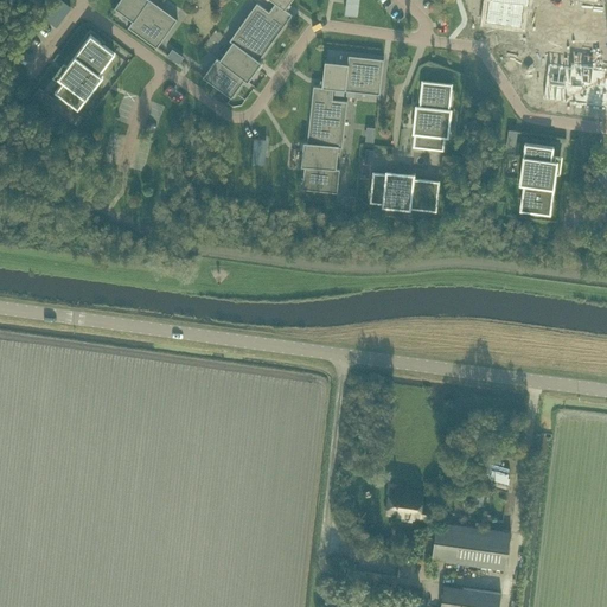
[(62,0),(61,0),(48,19),(57,26),(70,7),(71,6),(62,0)]
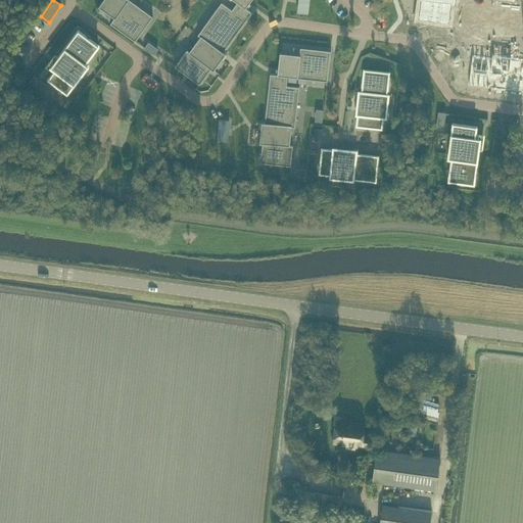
[(102,0),(99,5),(99,6),(114,17),(110,22),(135,41),(136,40),(153,16),(131,0),(102,0)]
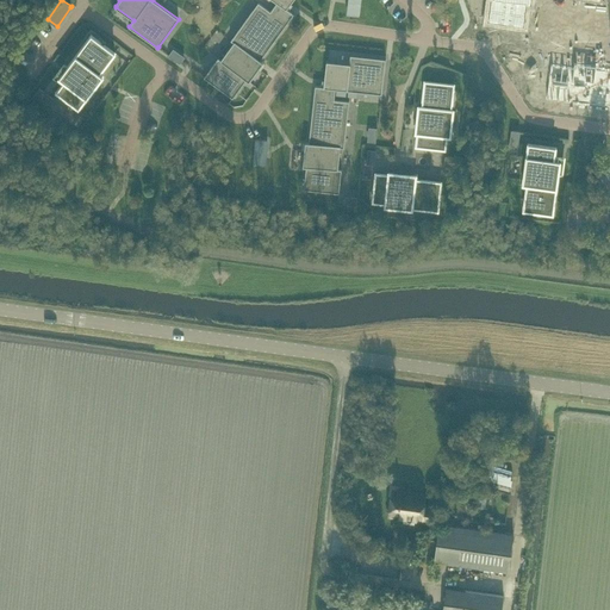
[(205,75),(204,78),(217,86),(221,89),(232,98),(247,80),(249,82),(259,69),(259,68),(263,62),(261,60),(262,57),(294,13),(288,10),(287,8),(291,4),(293,0),(273,0),(277,2),(271,11),(259,2),(231,41),(234,42),(221,60),(218,57),(205,75)]
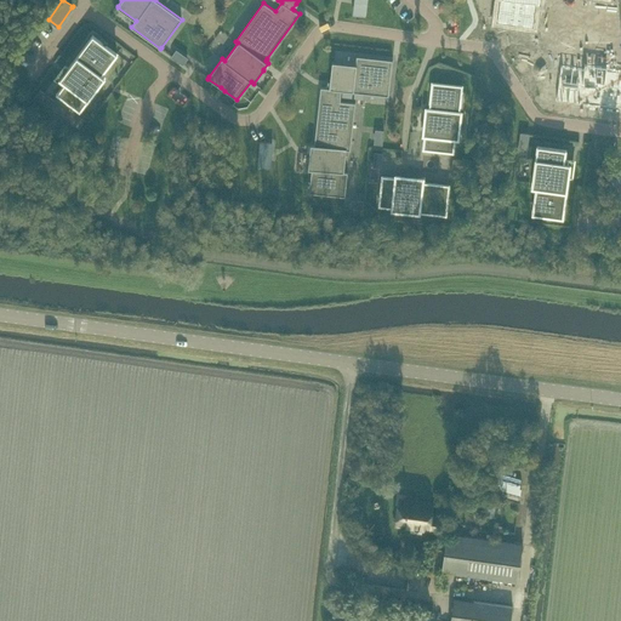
[(354,0),(354,4),(353,15),(365,16),(366,0),(354,0)]
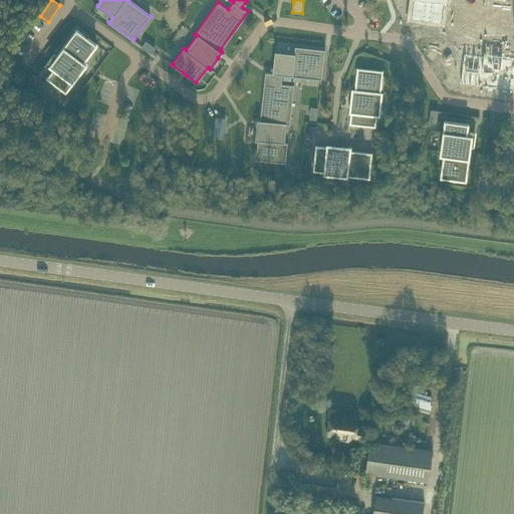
[(414,0),(414,1),(412,18),(441,22),(444,3),(447,4),(447,0),(414,0)]
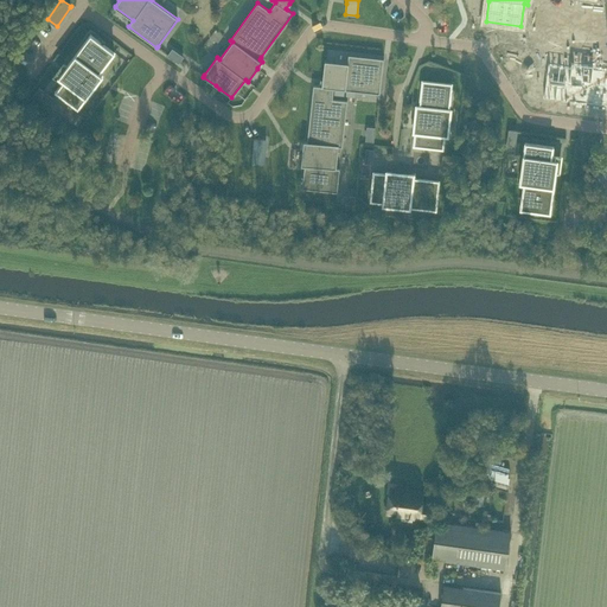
[(78,107),(102,75),(98,72),(114,52),(91,34),(66,66),(72,70),(57,90),(78,107)]
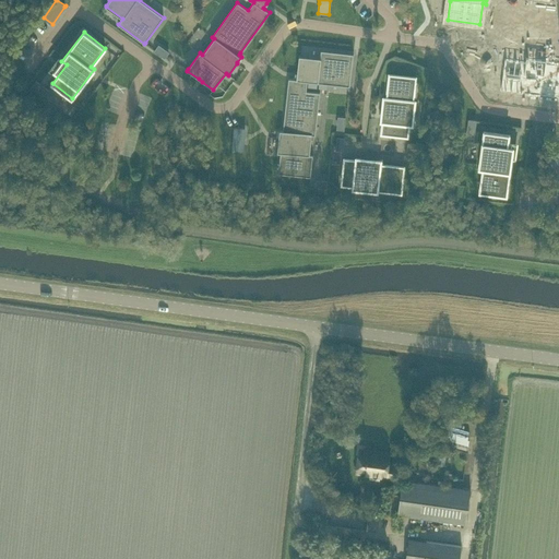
[(278,138),(277,152),(281,153),(278,174),(311,177),(313,155),(310,155),(312,134),(316,135),(320,93),(307,91),(307,82),(349,86),(354,54),(321,50),(320,58),(300,56),(299,56),(297,73),(297,78),(297,80),(295,79),(288,79),(283,130),(280,130),(278,138)]
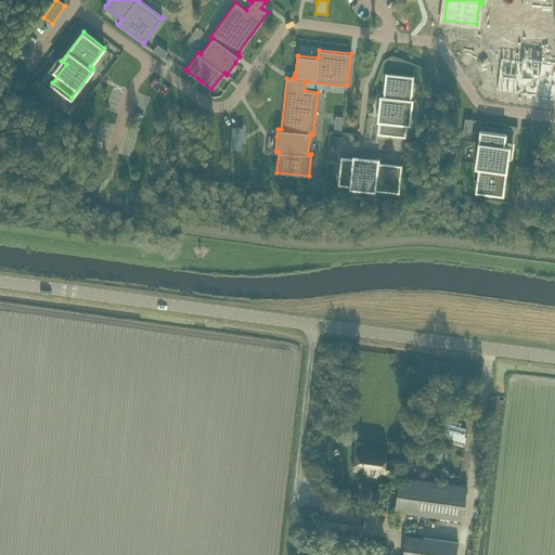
[(501,57),(497,90),(519,92),(519,91),(537,93),(537,95),(554,97),(554,64),(543,63),(543,61),(543,60),(523,56),(521,61),(501,57)]
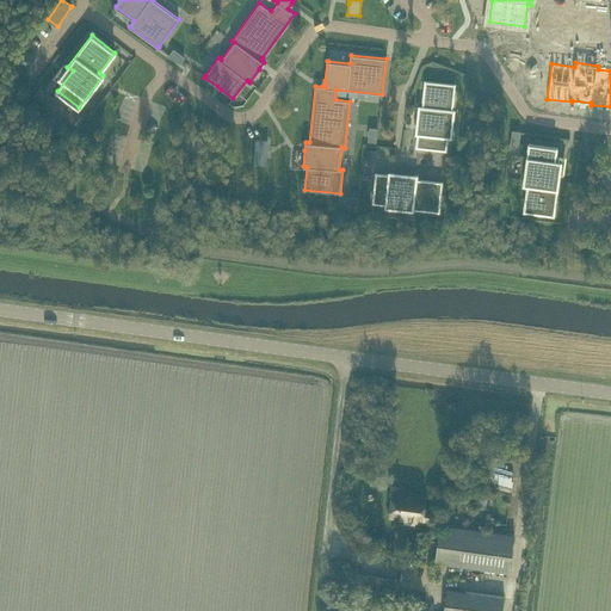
[(452,110),(455,85),(426,81),(423,106),(419,106),(417,134),(418,134),(417,147),(424,147),(438,149),(446,149),(448,137),(451,137),(454,110),(452,110)]
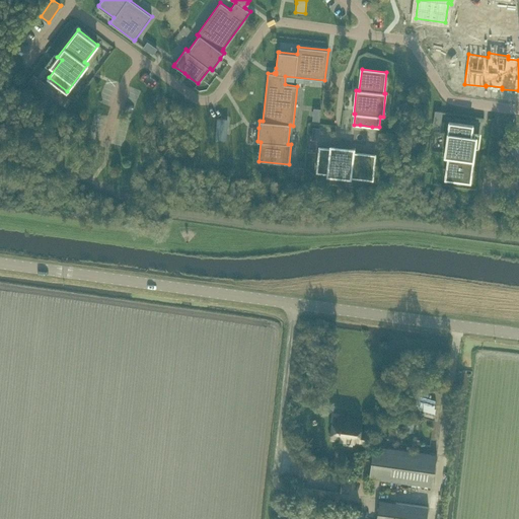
[(33,75),(29,81),(42,89),(46,84),(33,75)]
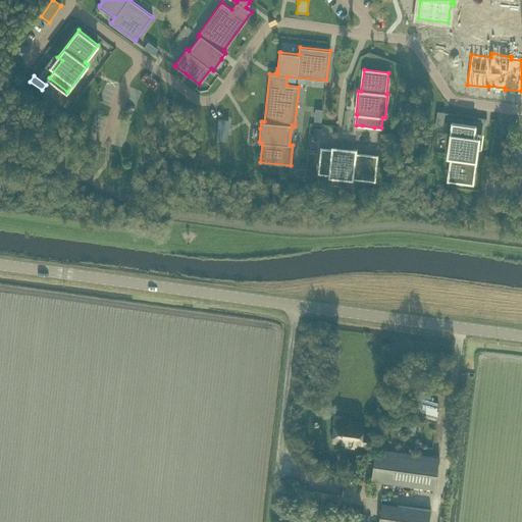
[(437,111),(435,126),(442,127),(445,112),(437,111)]
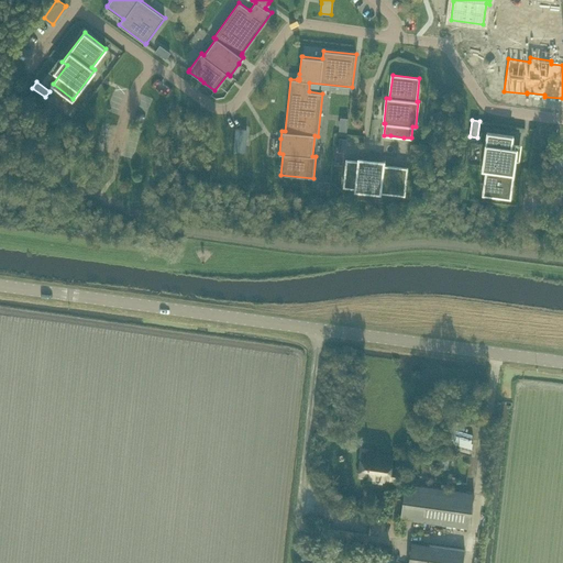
[(235,129),(234,151),(245,152),(245,146),(246,134),(246,130),(235,129)]
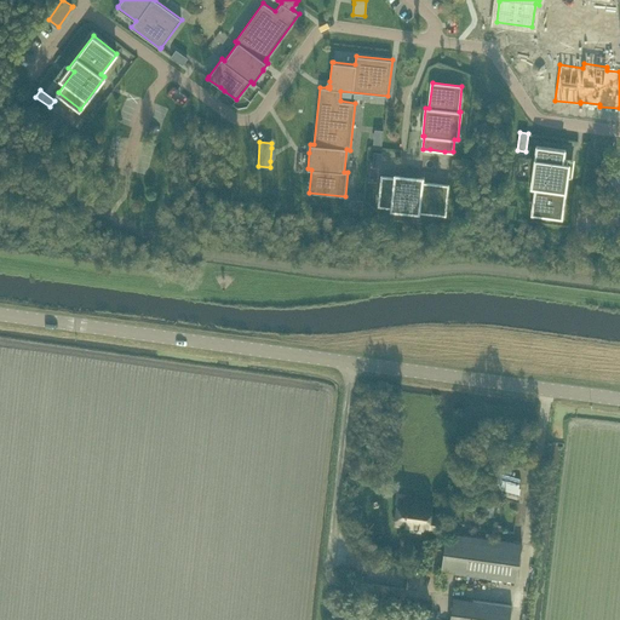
[(533,212),(562,217),(568,176),(561,174),(564,149),(538,145),(532,185),(535,187),(533,212)]
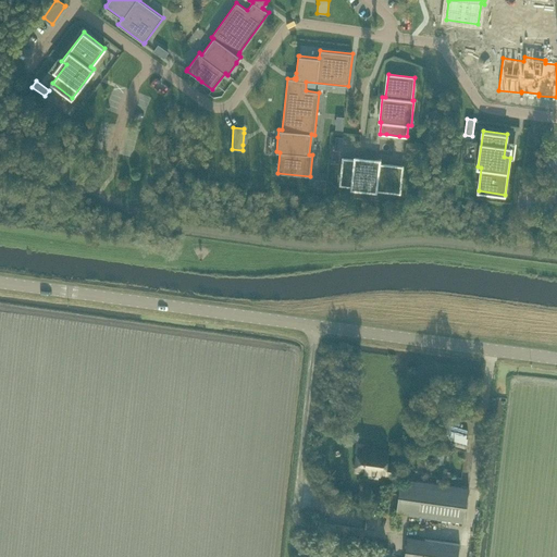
[(407,143),(405,158),(412,159),(415,144),(407,143)]
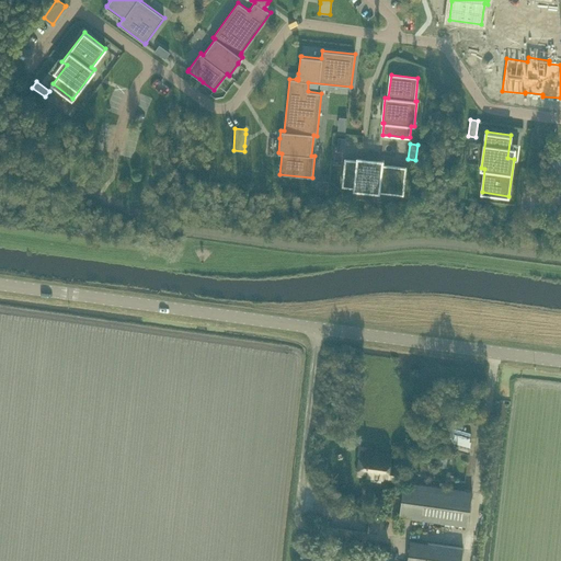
[(382,161),(357,159),(357,160),(346,159),(345,162),(343,186),(355,187),(354,191),(379,193),(379,192),(403,194),(405,167),(382,164),(382,161)]
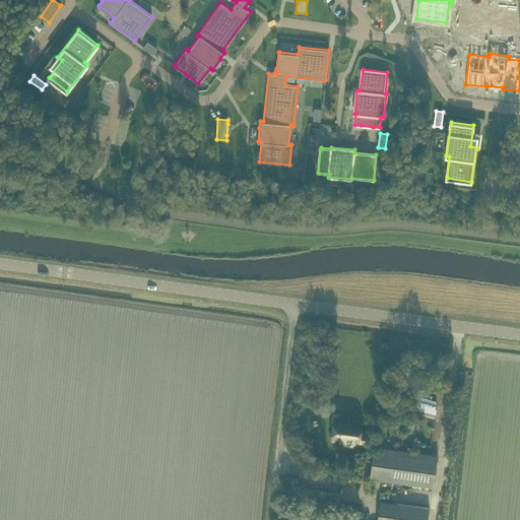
[(334,424),(332,440),(359,443),(359,445),(365,446),(367,431),(361,430),(362,421),(339,418),(339,424),(334,424)]
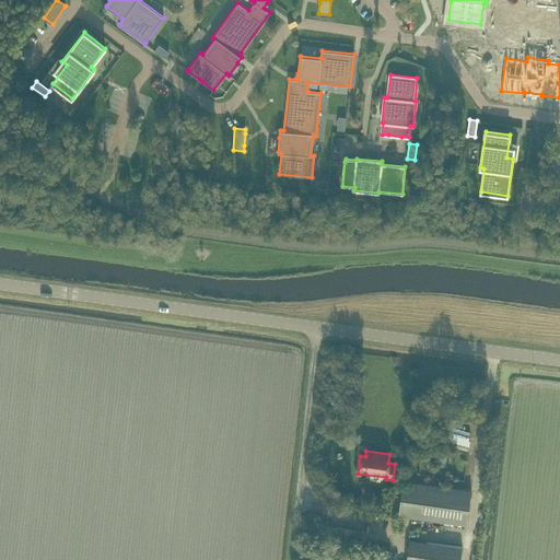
[(404,480),(398,515),(467,524),(471,490),(404,480)]
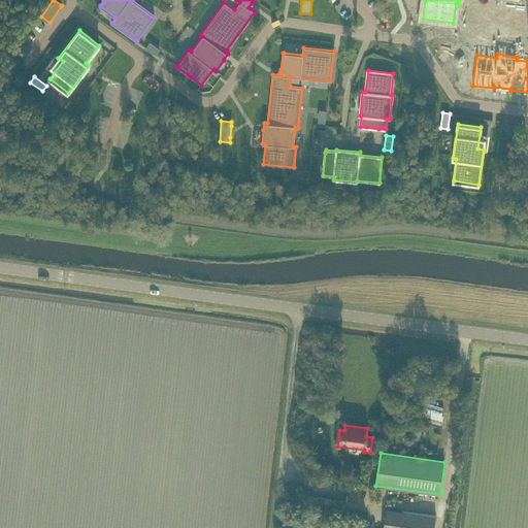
[(386,508),(383,527),(433,527),(435,515),(386,508)]
